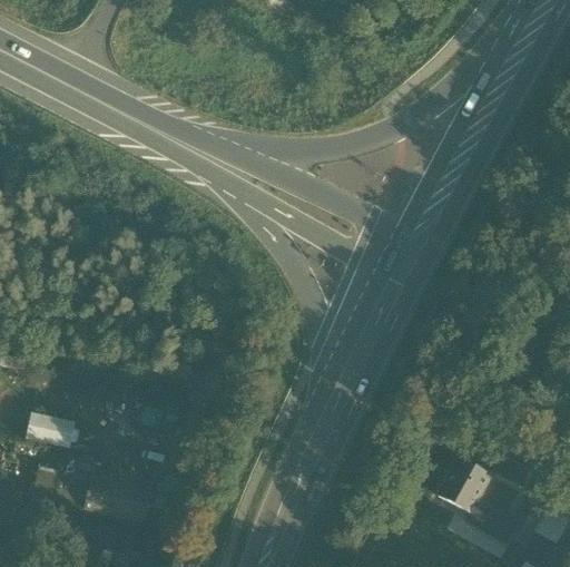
[(30,412),(25,441),(70,449),(76,420),(30,412)]
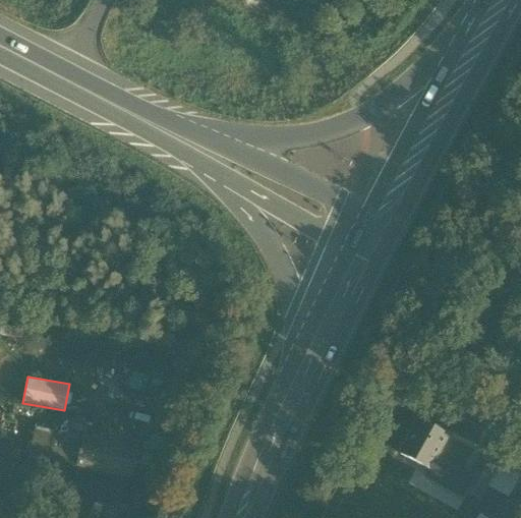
[(68,434),(84,438),(88,422),(58,415),(55,430),(53,440),(66,443),(68,434)]
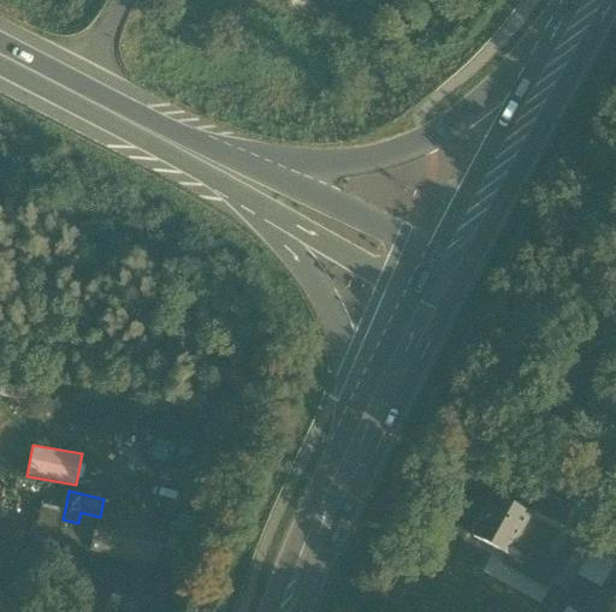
[(568,536),(555,560),(516,540),(529,515),(495,495),(473,536),(507,554),(551,578),(568,588),(576,572),(590,547),(568,536)]
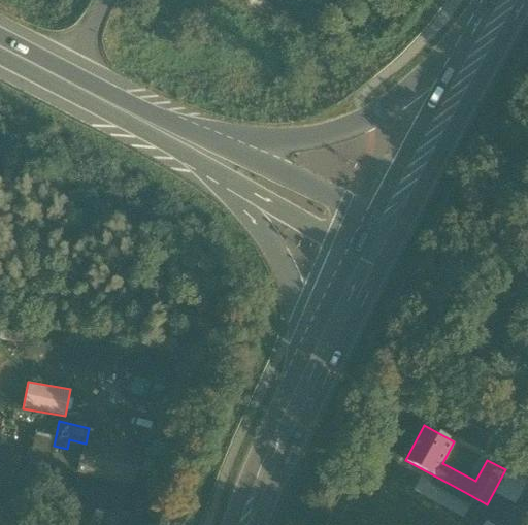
[(54,446),(56,436),(36,431),(27,471),(47,477),(51,463),(54,446)]
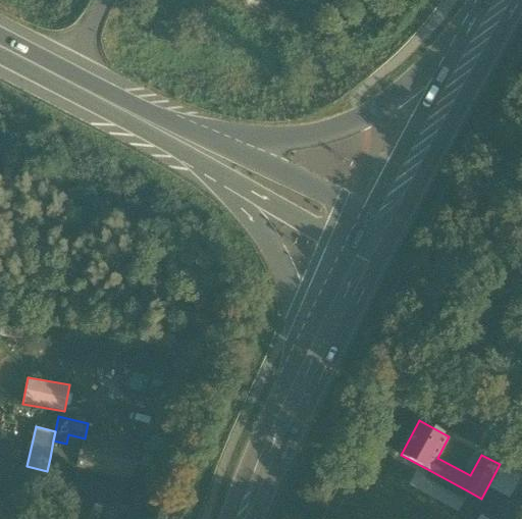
[(62,461),(79,464),(85,438),(68,434),(66,444),(62,461)]
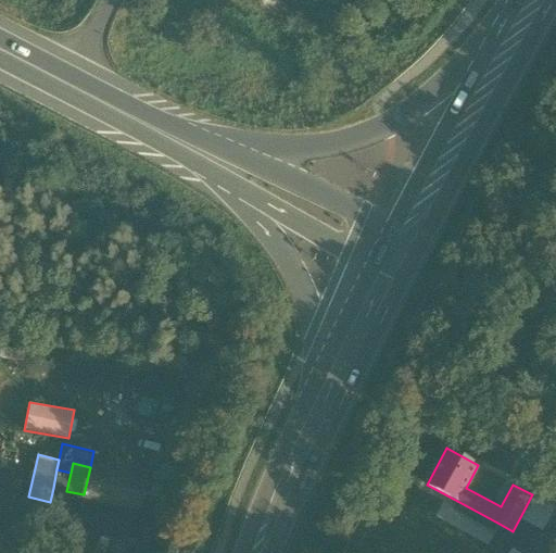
[(149,480),(90,467),(84,494),(142,507),(149,480)]
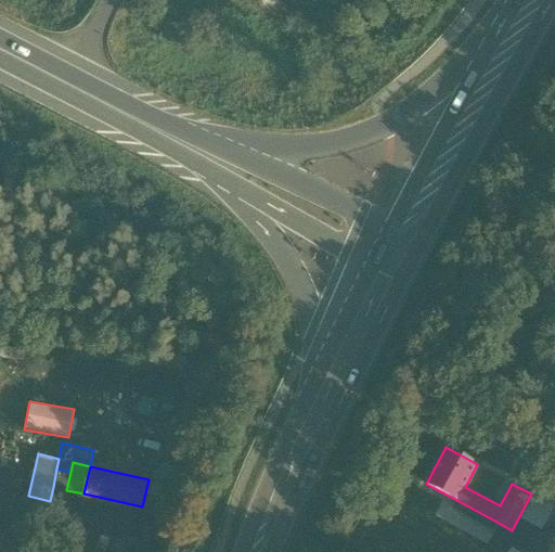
[(53,487),(66,490),(71,472),(56,469),(53,487)]
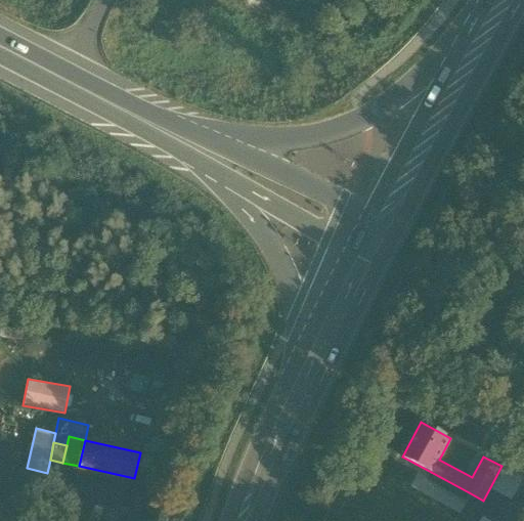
[(522,477),(501,466),(490,487),(511,498),(522,477)]
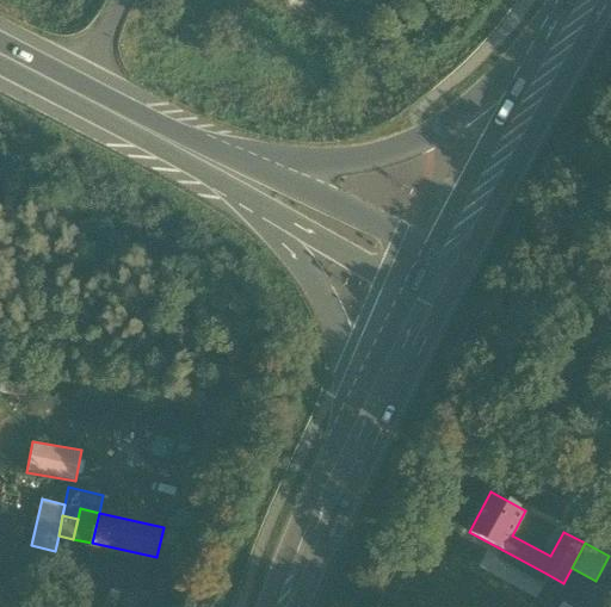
[(547,574),(503,550),(498,558),(543,582),(547,574)]
